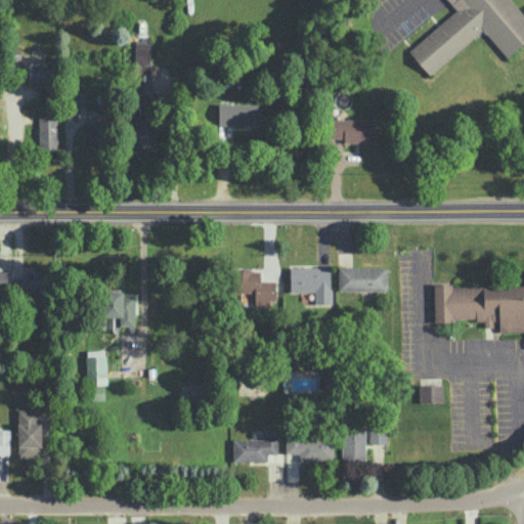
[(428,75),(483,29),(506,56),(523,41),(523,19),(508,0),(447,0),(455,10),(407,49),(428,75)]
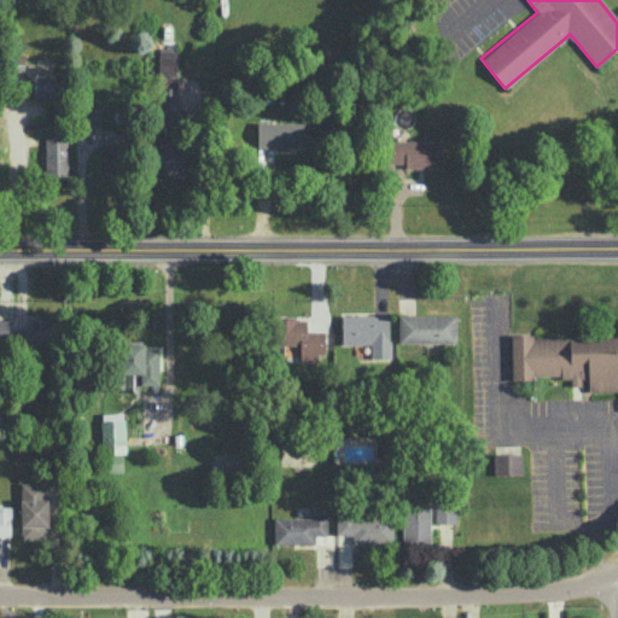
[(101,124),(101,108),(83,108),(85,126),(101,124)]
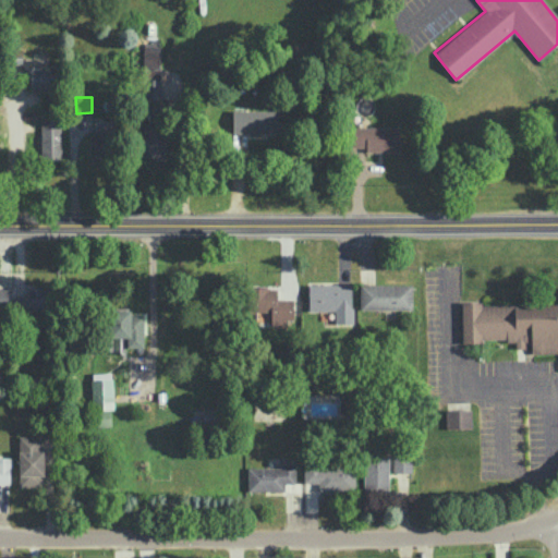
[(164,158),(164,106),(147,105),(147,125),(144,125),(143,158),(164,158)]
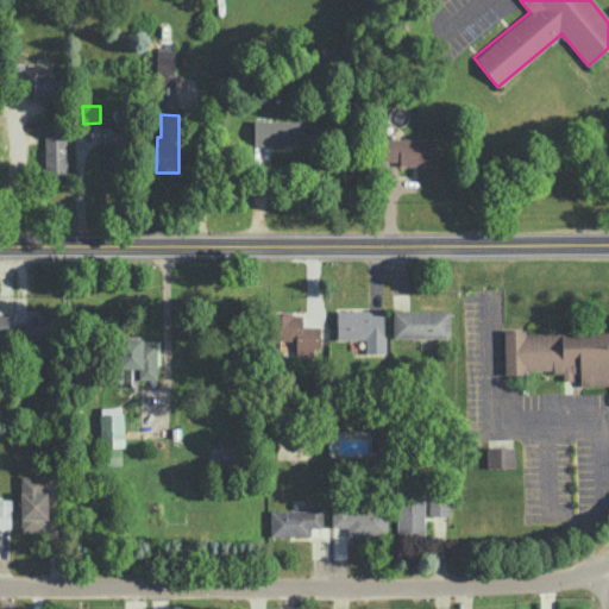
[(303,120),(253,120),(253,144),(303,145),(303,120)]
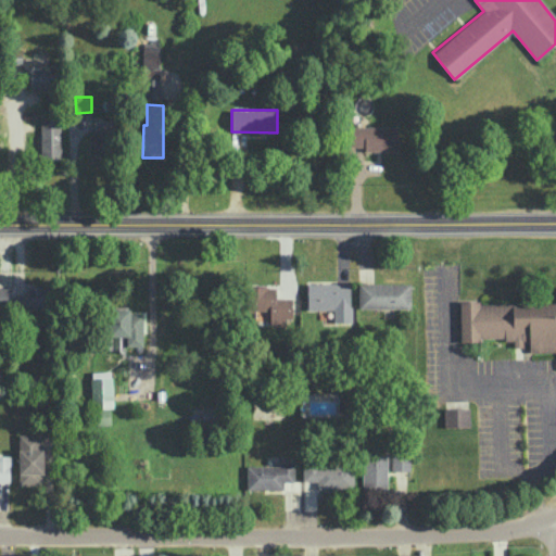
[(397,150),(397,126),(350,126),(350,146),(364,146),(364,150),(397,150)]
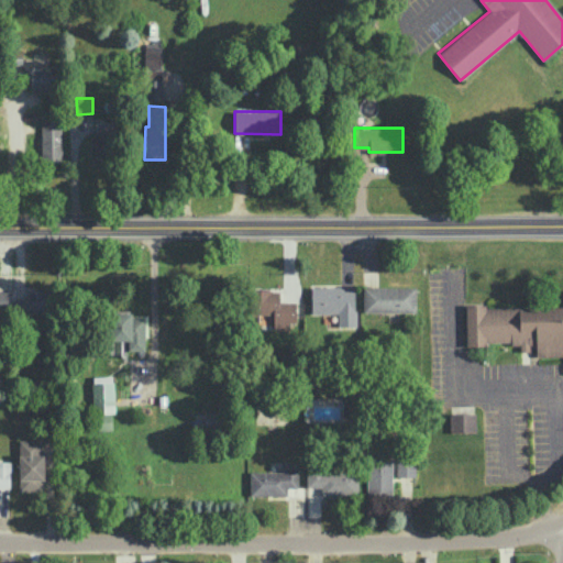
[(313,287),(315,312),(337,312),(338,326),(355,326),(354,286),(313,287)]
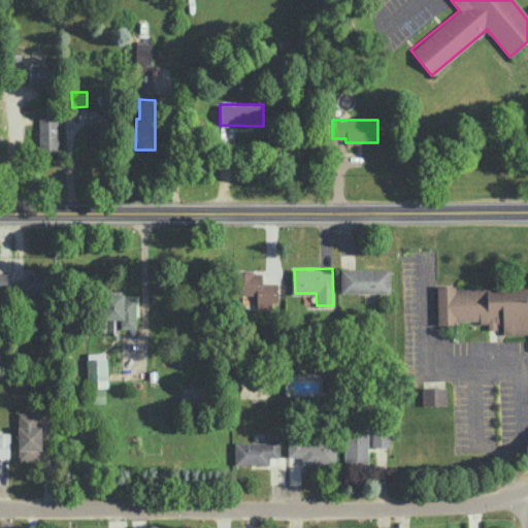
[(389,293),(390,269),(340,268),(340,292),(389,293)]
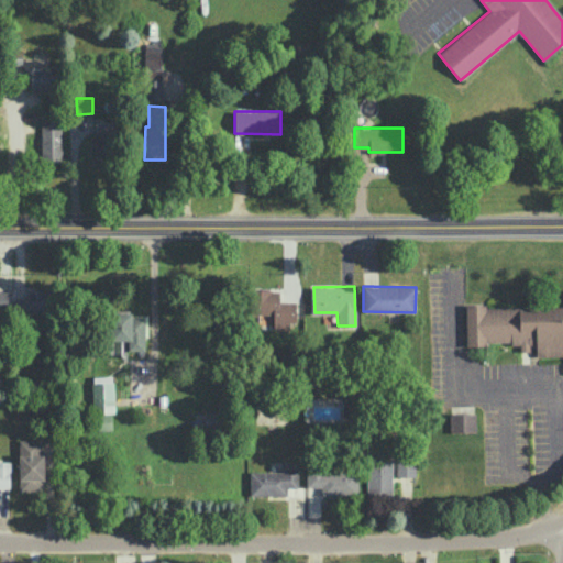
[(296,300),(279,301),(279,288),(254,289),(254,315),(273,313),(273,329),(288,329),(288,322),(296,322),(296,300)]
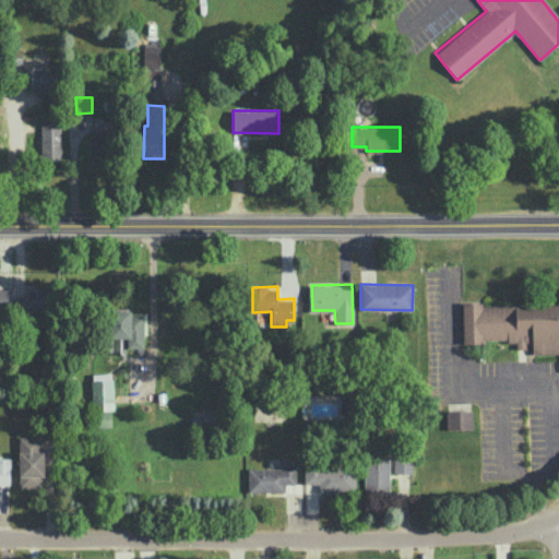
[(22,311),(46,311),(47,288),(22,287),(22,311)]
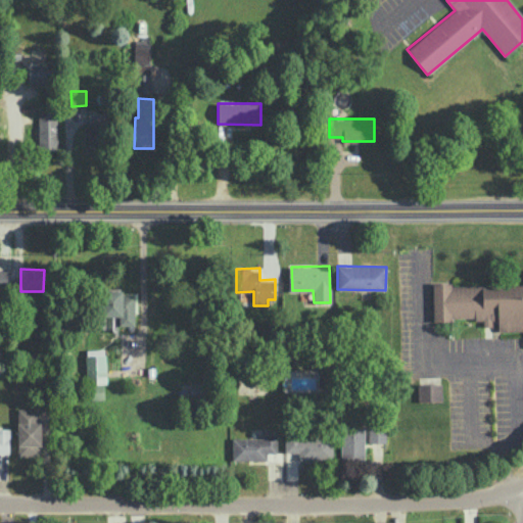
[(522,284),(432,284),(433,321),(452,321),(452,318),(483,318),(483,329),(522,329),(522,284)]
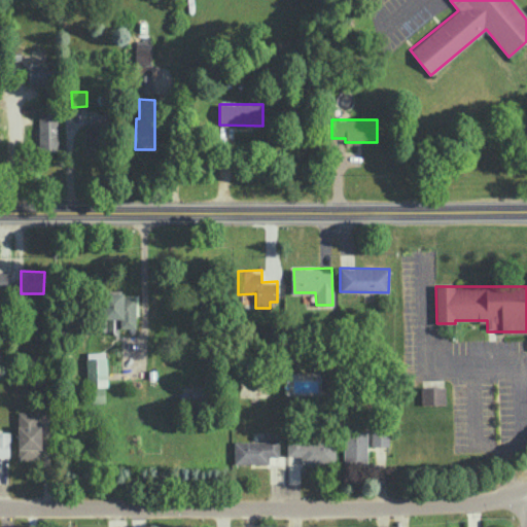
[(136,328),(135,291),(104,292),(105,329),(136,328)]
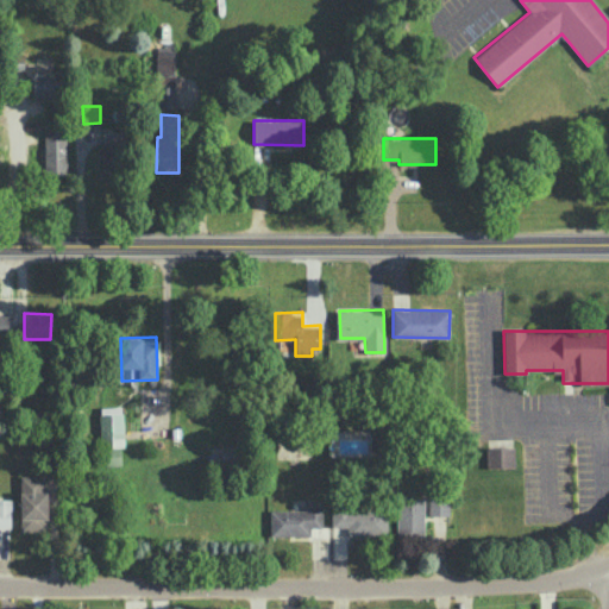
[(123,464),(121,406),(100,407),(101,465),(123,464)]
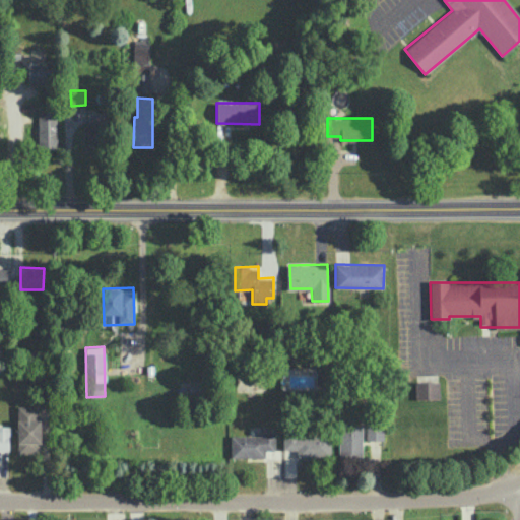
[(383,440),(384,424),(367,424),(366,440),(383,440)]
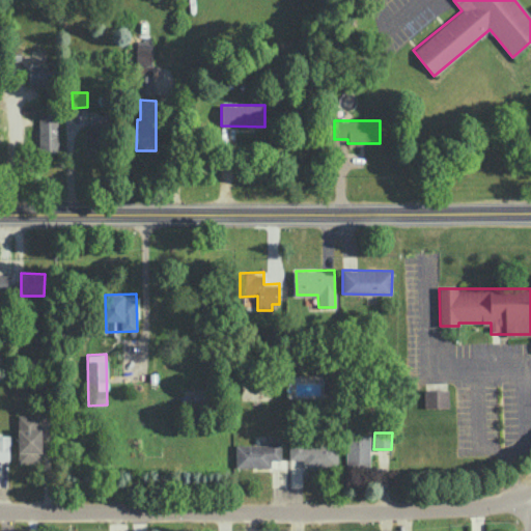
[(0,460),(9,462),(9,435),(0,435),(0,460)]
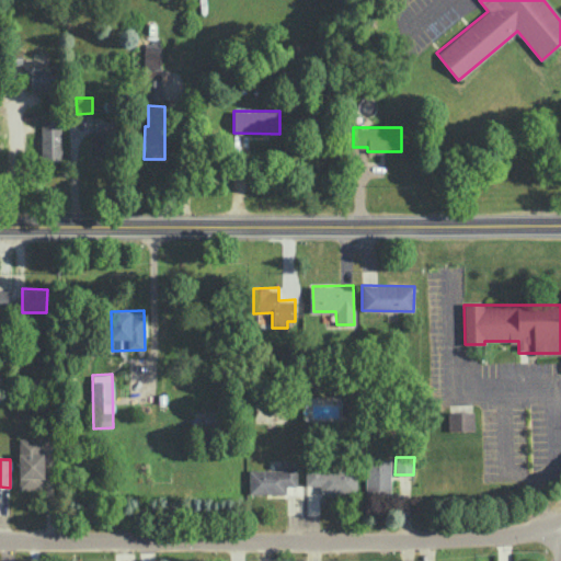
[(390,459),(366,459),(365,493),(390,493),(390,459)]
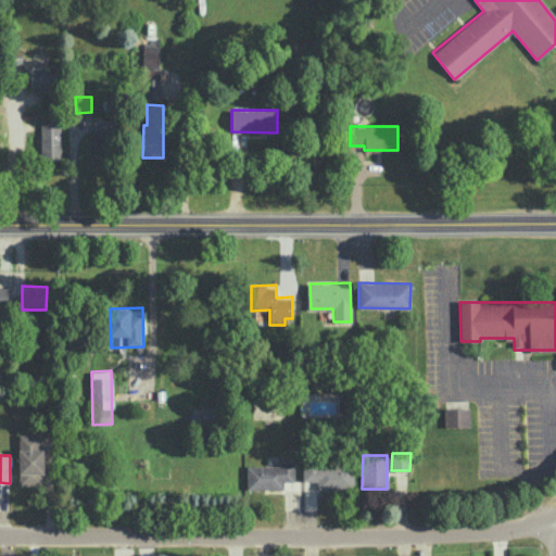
[(294,481),(293,460),(280,462),(280,465),(247,466),(247,489),(283,489),(283,481),(294,481)]
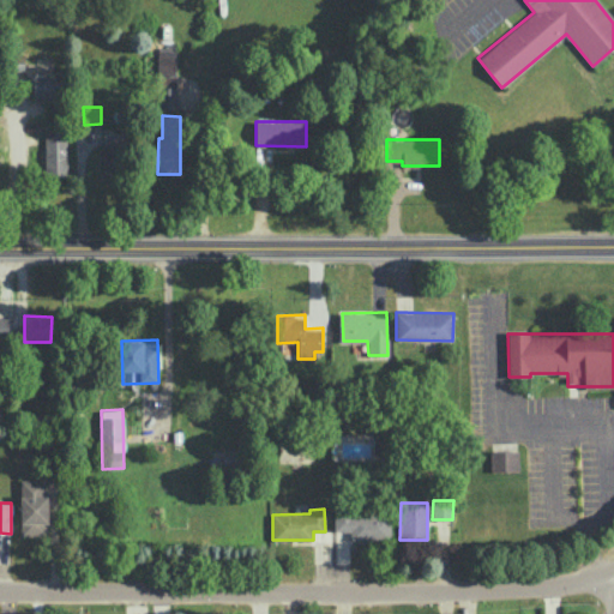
[(390,512),(333,513),(333,530),(350,530),(350,540),(391,539),(390,512)]
